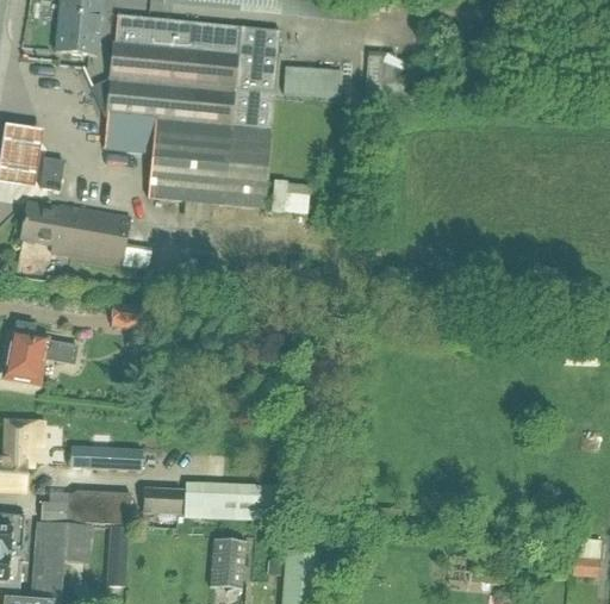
[(95,55),(101,0),(58,0),(54,50),(95,55)]
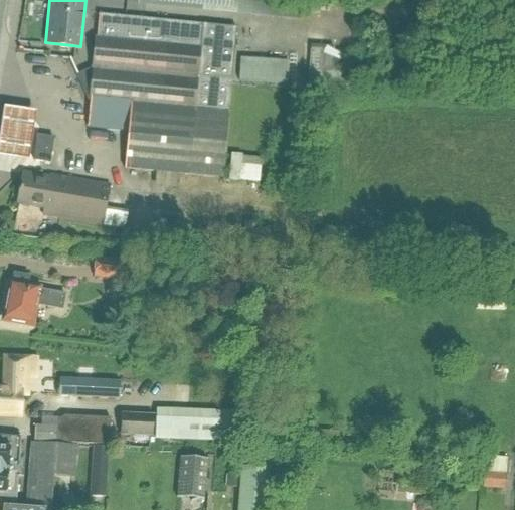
[(137,0),(137,1),(203,8),(204,0),(137,0)]
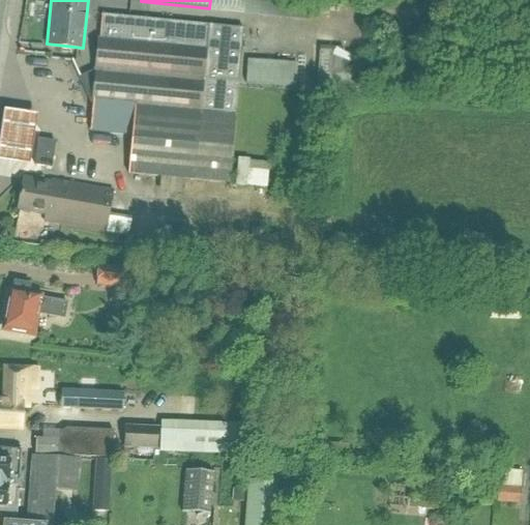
[(99,11),(97,34),(95,34),(90,98),(92,98),(90,128),(131,133),(128,171),(229,180),(242,25),(180,19),(99,11)]
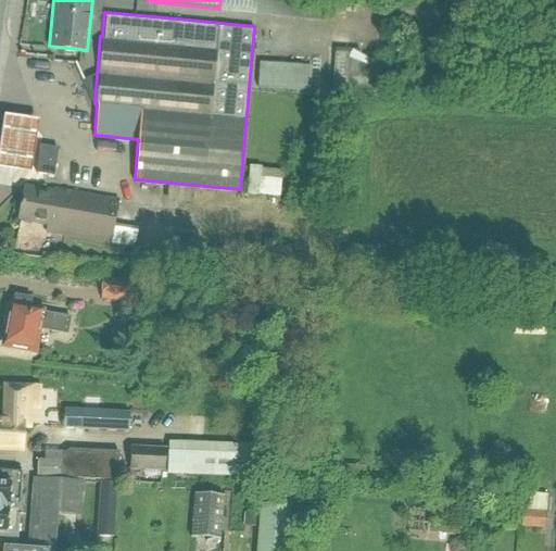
[(335,46),(332,83),(331,90),(368,92),(371,52),(358,52),(358,48),(335,46)]
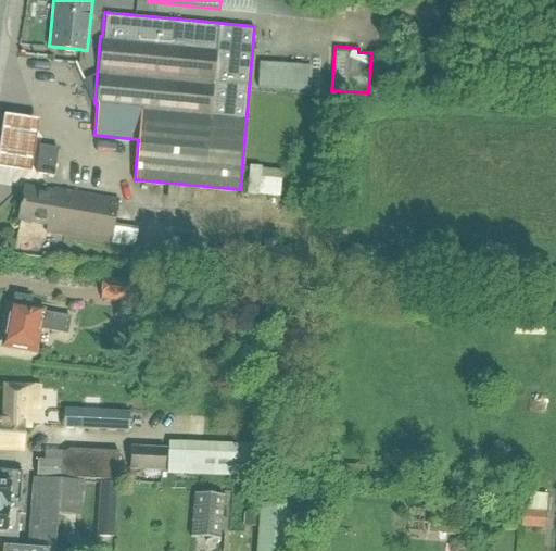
[(313,84),(314,61),(261,60),(260,83),(313,84)]
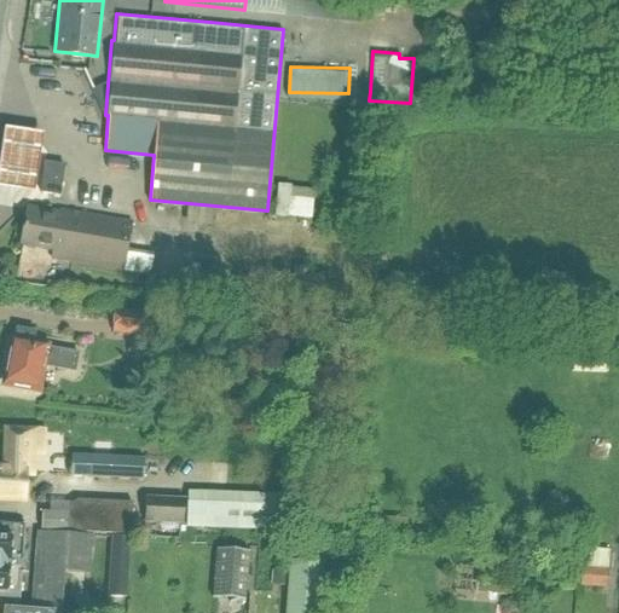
[(24,117),(9,115),(0,163),(0,195),(11,197),(36,201),(39,190),(44,160),(46,121),(24,117)]
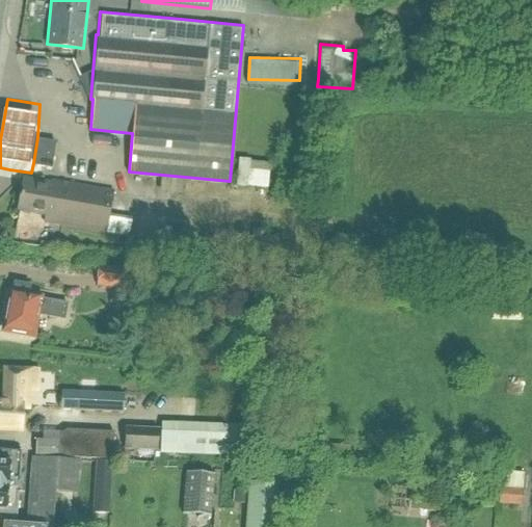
[(51,166),(55,139),(37,137),(33,163),(51,166)]
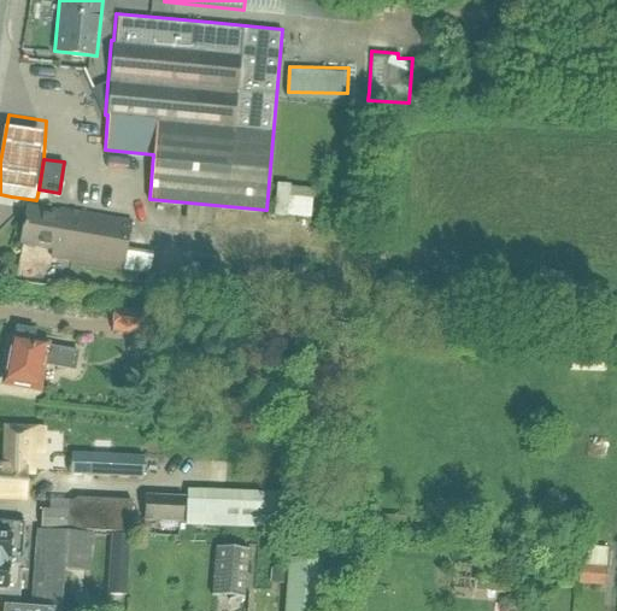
[(316,212),(316,192),(293,192),(293,211),(316,212)]
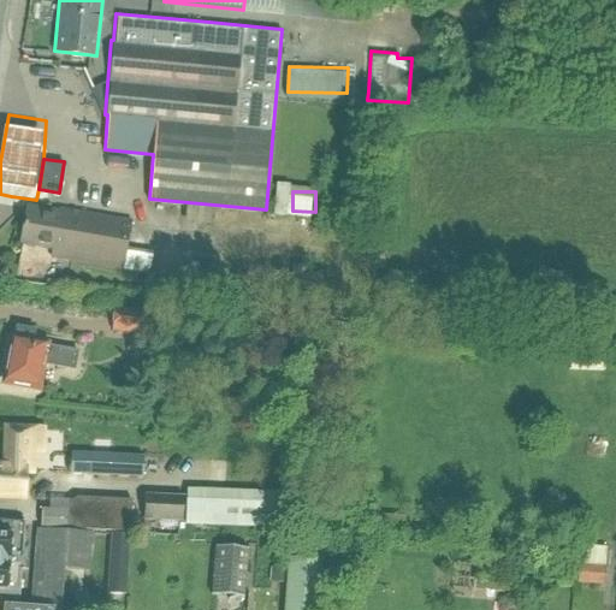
[(122,266),(130,219),(59,207),(58,211),(25,205),(19,242),(53,247),(52,254),(122,266)]
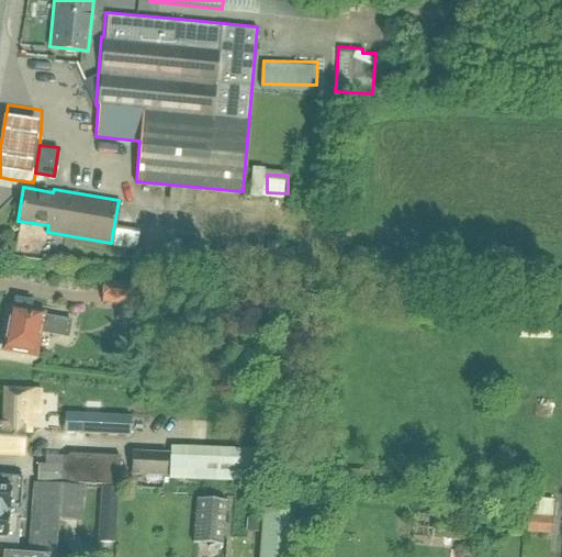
[(138,301),(139,280),(104,279),(103,299),(138,301)]
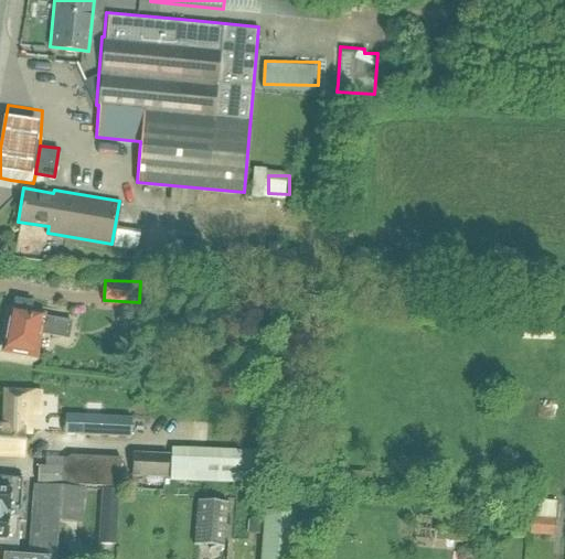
[(13,310),(12,315),(9,318),(8,323),(10,326),(7,348),(11,350),(13,353),(20,354),(23,352),(36,353),(40,331),(70,336),(72,320),(31,313),(33,301),(16,298),(14,310),(13,310)]
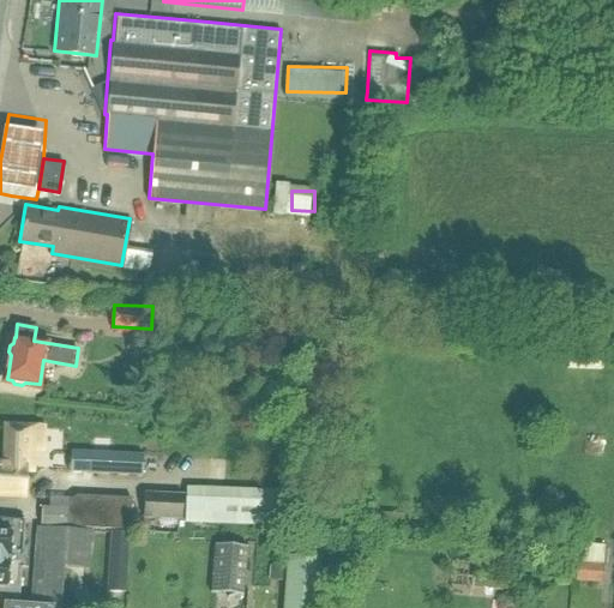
[(44,425),(8,425),(5,425),(5,445),(5,463),(0,463),(0,462),(0,461),(0,491),(28,493),(29,468),(35,468),(35,447),(44,447),(44,425)]
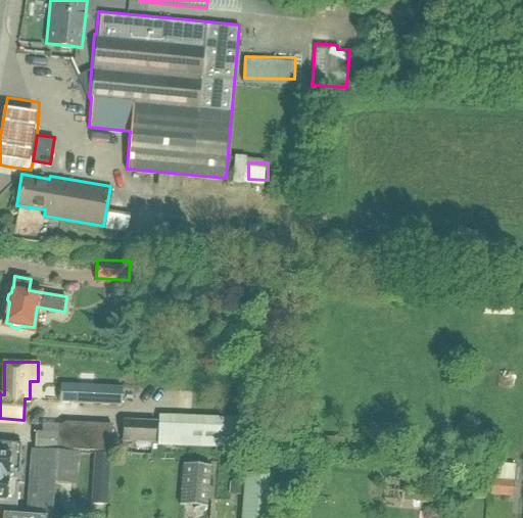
[(121,384),(60,381),(59,399),(120,403),(121,384)]
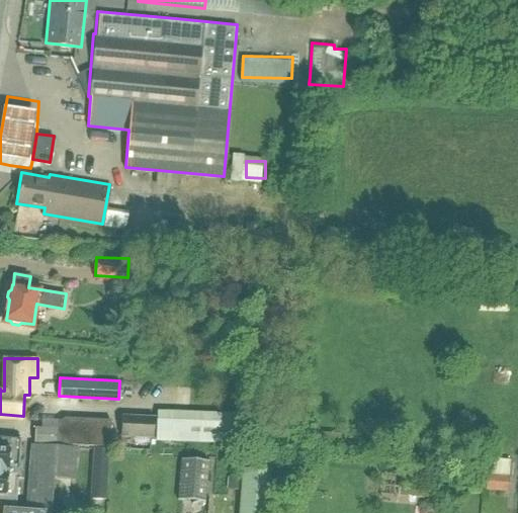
[(153,436),(153,434),(178,436),(179,417),(121,414),(120,434),(153,436)]
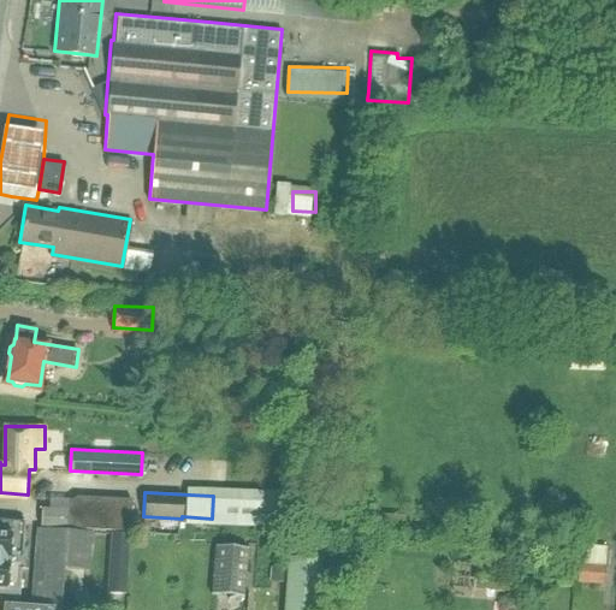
[(130,529),(131,498),(69,495),(67,509),(41,507),(40,523),(63,525),(63,526),(130,529)]
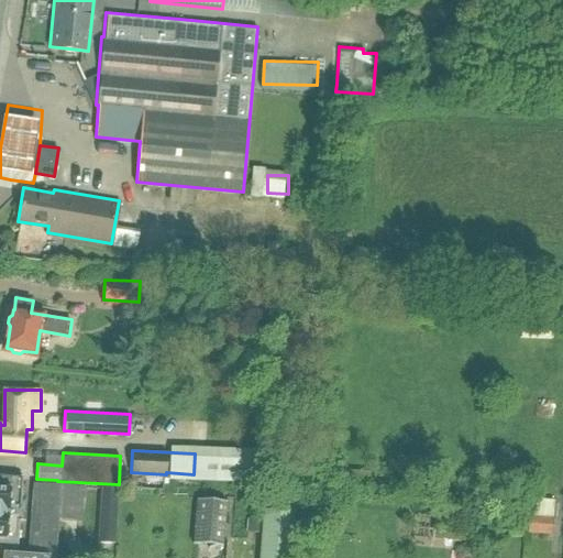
[(209,472),(210,455),(197,455),(196,472),(209,472)]
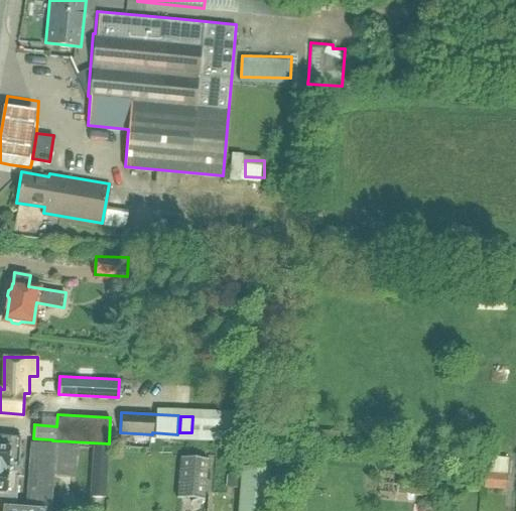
[(0,468),(18,470),(20,434),(0,432),(0,468)]
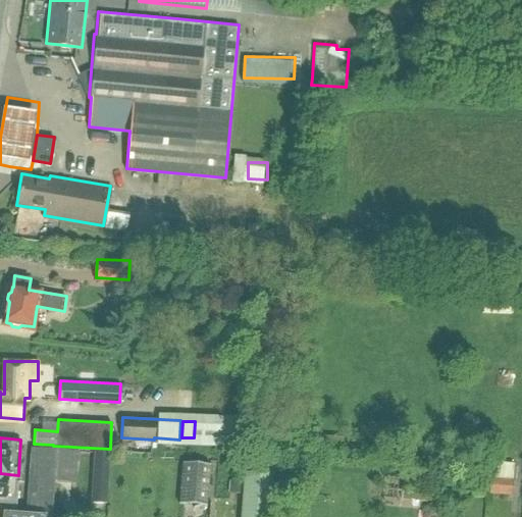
[(44,516),(46,514),(52,514),(54,480),(75,481),(77,449),(32,447),(27,513),(15,512),(3,511),(1,516),(44,516)]
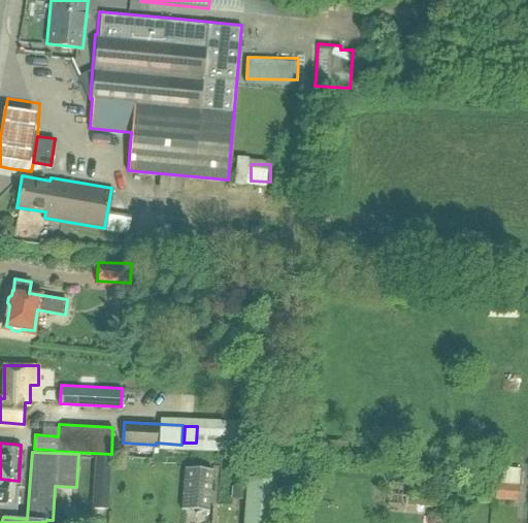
[(107,508),(111,456),(95,455),(91,507),(107,508)]
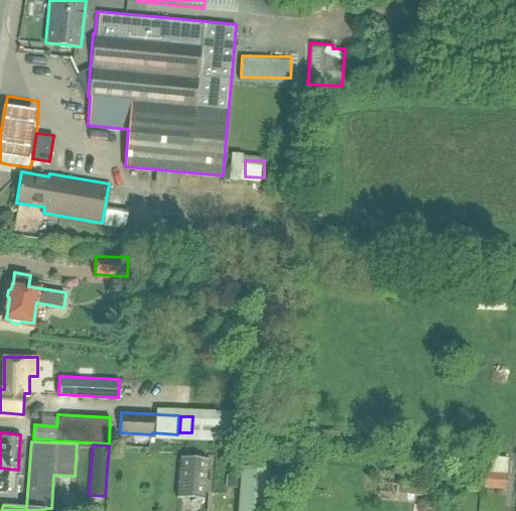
[(177,455),(177,495),(205,495),(205,455),(177,455)]
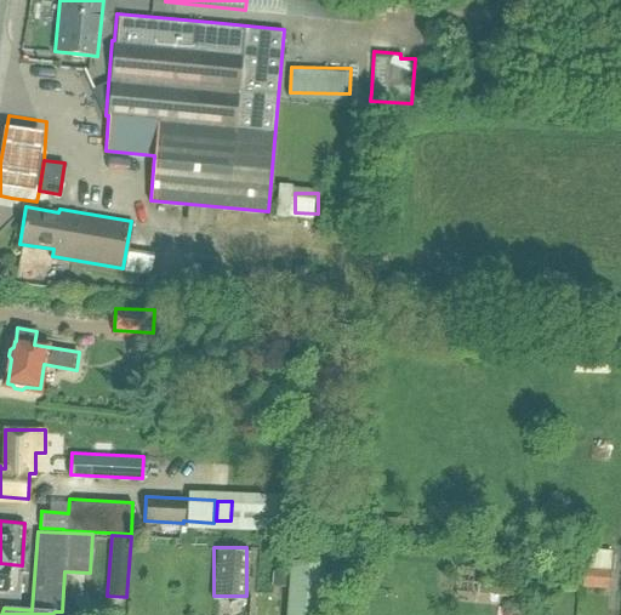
[(289,561),(285,614),(322,614),(325,563),(289,561)]
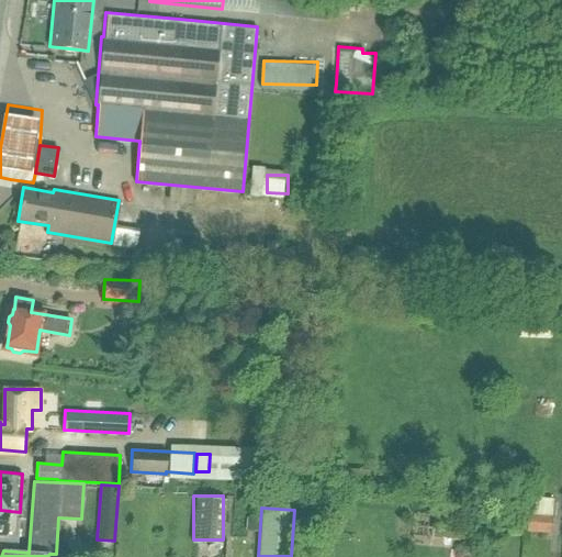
[(0,549),(3,550),(17,552),(20,512),(0,510),(0,549)]
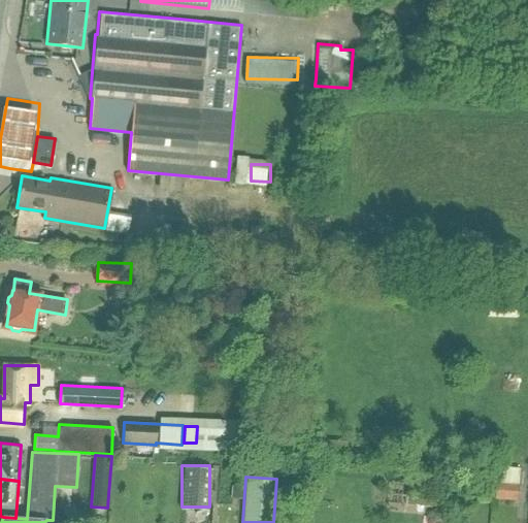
[(407,481),(405,501),(439,504),(440,484),(407,481)]
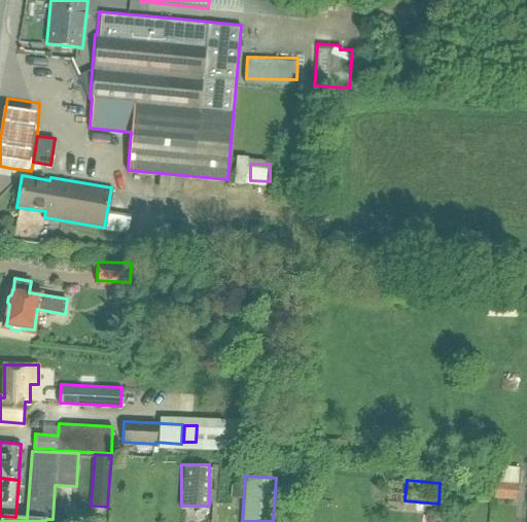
[(495,481),(494,496),(516,498),(517,483),(495,481)]
